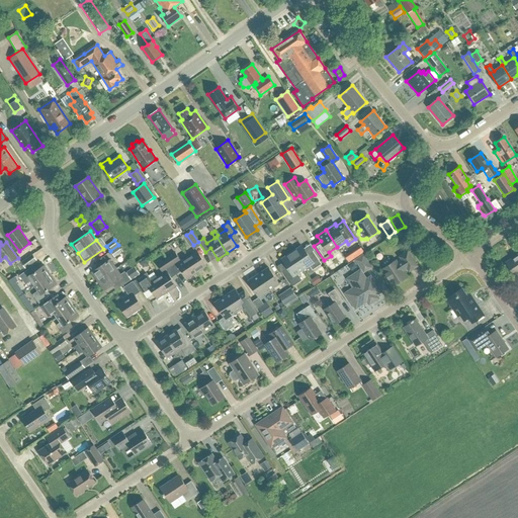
[(301,246),(291,252),(304,269),(309,266),(312,270),(322,264),(313,251),(314,251),(310,244),(304,248),(301,246)]
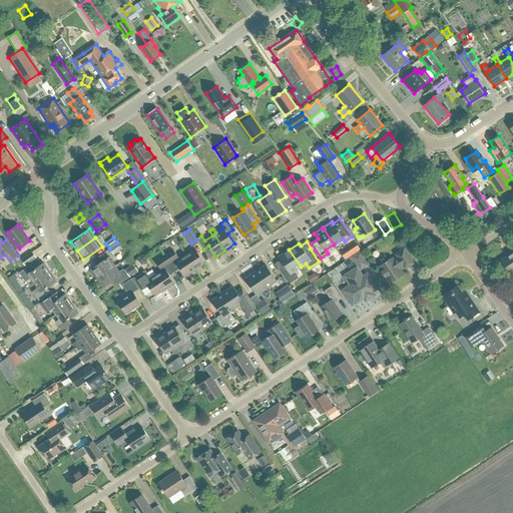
[(113,254),(121,248),(118,243),(109,249),(113,254)]
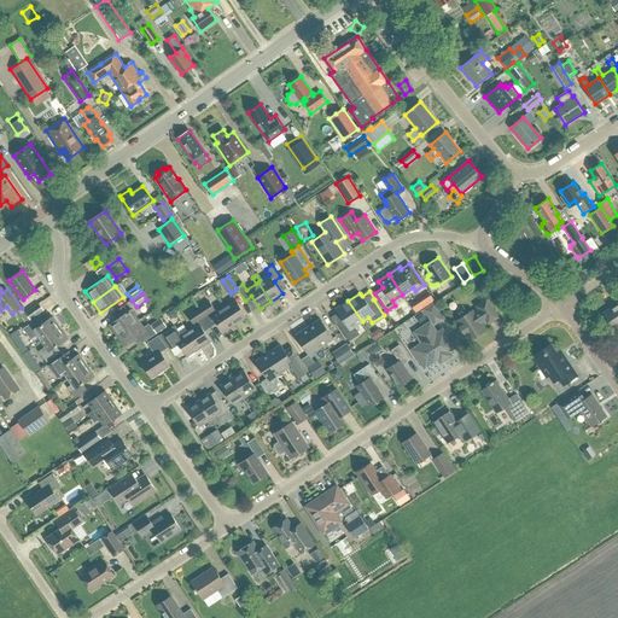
[(120,308),(124,314),(109,325),(117,336),(139,320),(132,309),(135,307),(130,299),(120,308)]
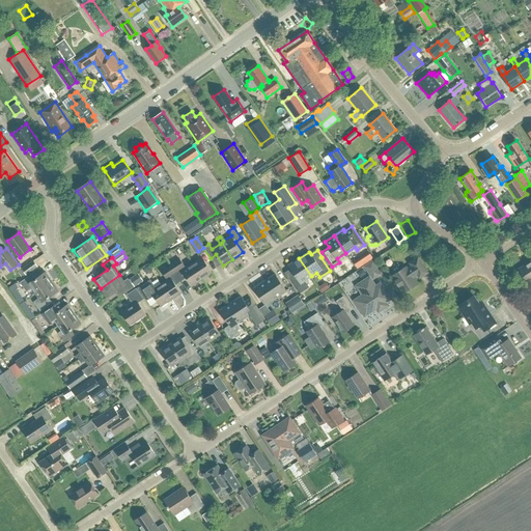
[(192,263),(202,279),(212,273),(202,257),(192,263)]
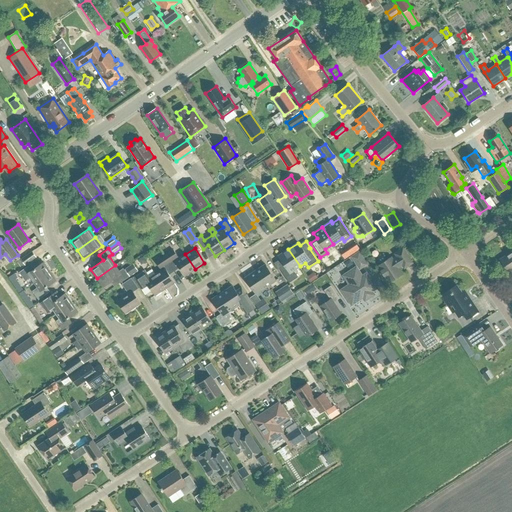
[(300,266),(288,249),(278,256),(284,265),(279,268),(289,283),(298,277),(293,270),(300,266)]
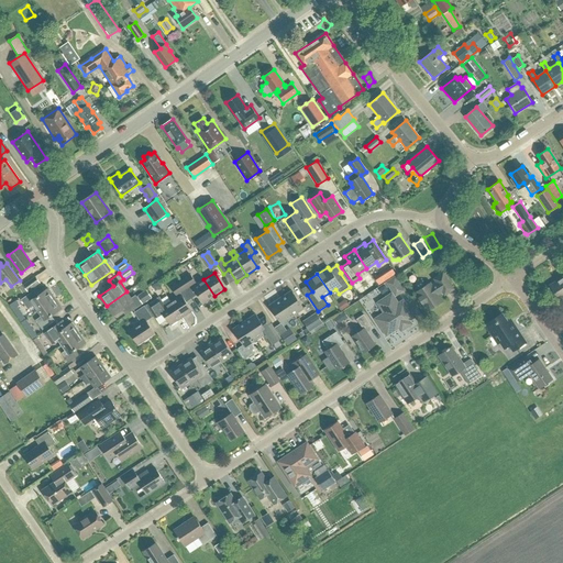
[(203,279),(197,284),(190,275),(180,280),(191,298),(198,294),(203,302),(214,296),(203,279)]
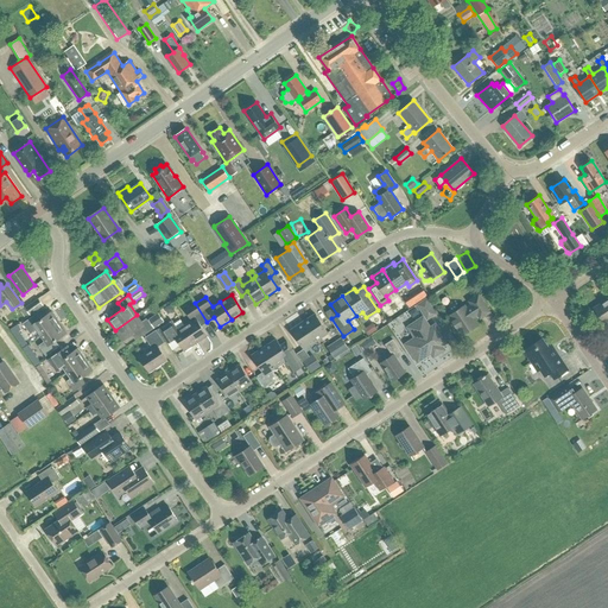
[(451,317),(463,334),(476,325),(472,318),(479,314),(481,317),(489,311),(480,297),(472,302),(474,305),(467,310),(464,308),(451,317)]
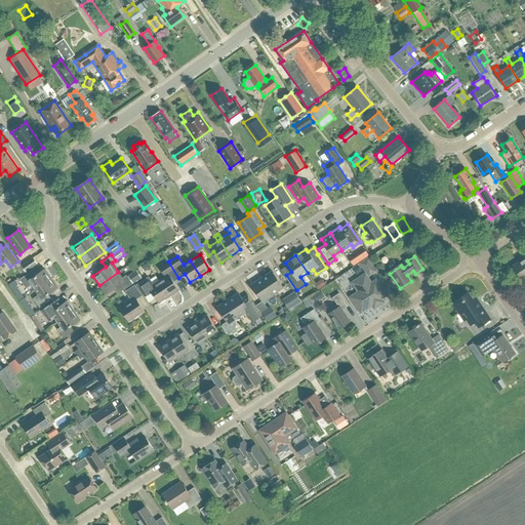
[(26,272),(37,264),(33,257),(22,266),(26,272)]
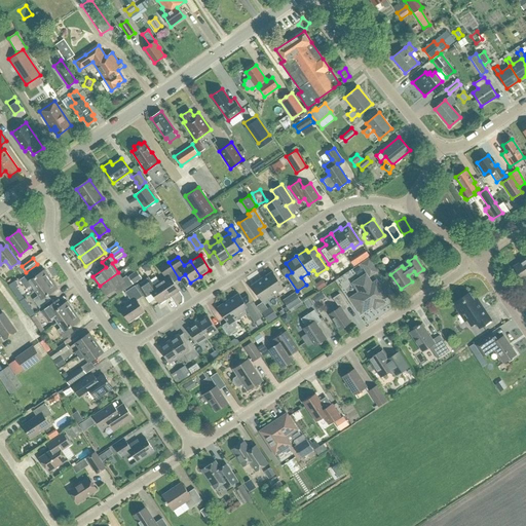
[(525,258),(514,267),(523,280),(525,277),(525,258)]
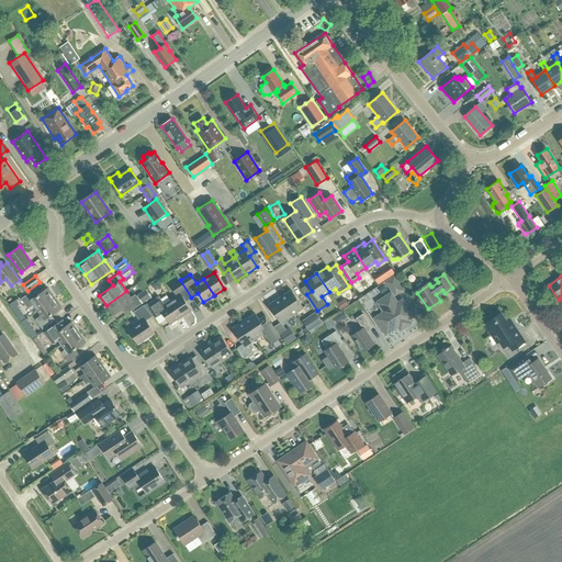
[(395,294),(402,290),(393,278),(386,282),(395,294)]
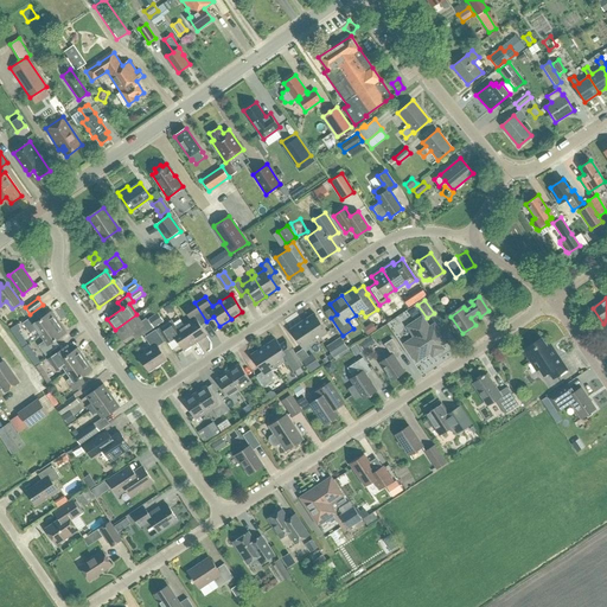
[(185,310),(191,320),(184,325),(196,343),(206,334),(200,325),(206,321),(195,302),(185,310)]
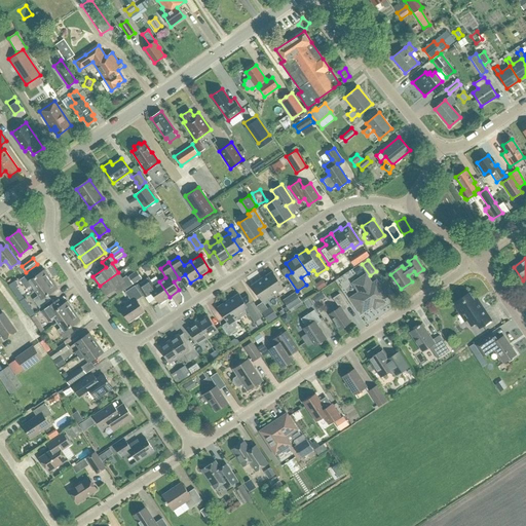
[(148,270),(151,268),(147,263),(142,266),(146,271),(148,270)]
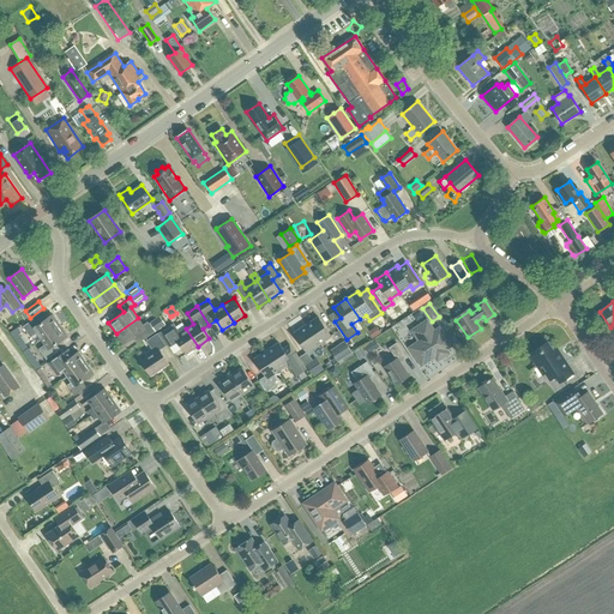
[(414,317),(417,321),(423,318),(420,312),(414,317)]
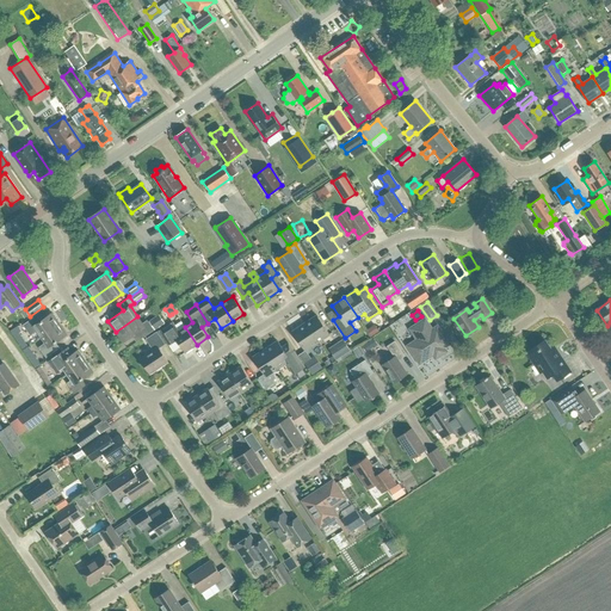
[(41,337),(60,323),(53,313),(41,321),(36,315),(23,325),(30,335),(36,331),(41,337)]
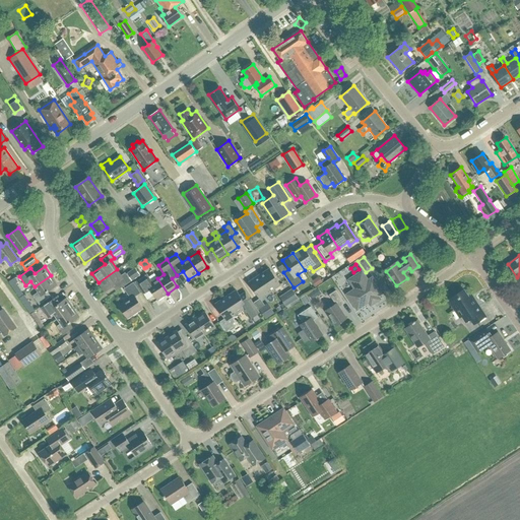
[(132,280),(140,274),(135,268),(127,273),(132,280)]
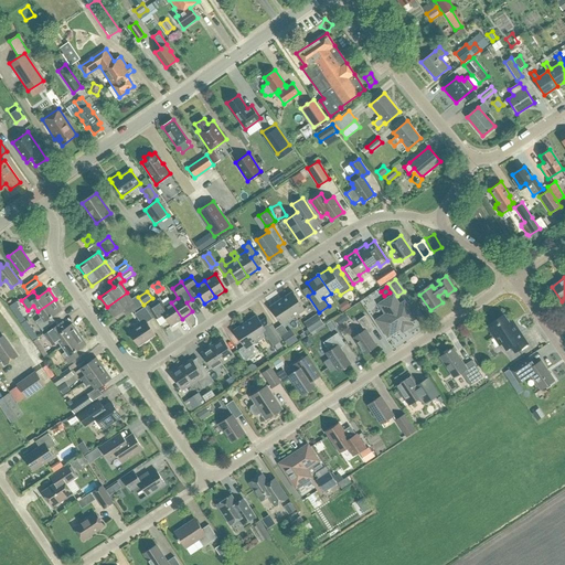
[(134,302),(127,292),(107,307),(114,317),(134,302)]
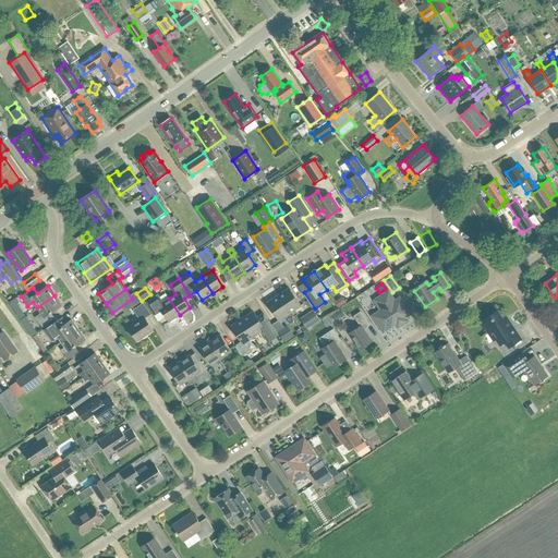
[(290,313),(301,305),(290,289),(278,295),(290,313)]
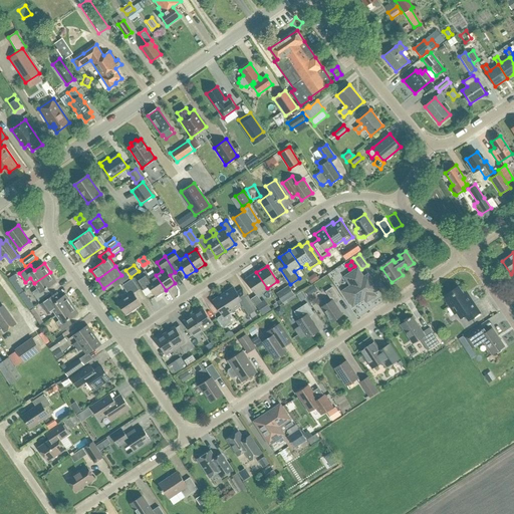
[(321,267),(318,275),(325,278),(328,270),(321,267)]
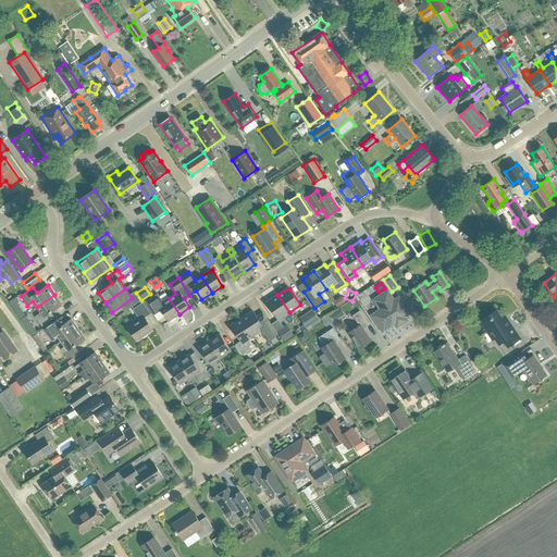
[(387,292),(376,298),(383,308),(372,316),(383,331),(409,313),(398,298),(394,301),(387,292)]
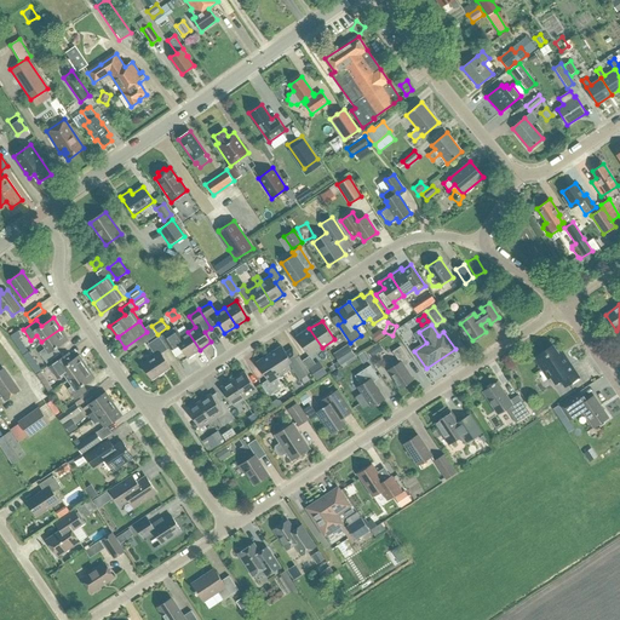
[(200,350),(188,332),(184,327),(178,332),(174,327),(164,334),(173,349),(179,344),(188,357),(200,350)]
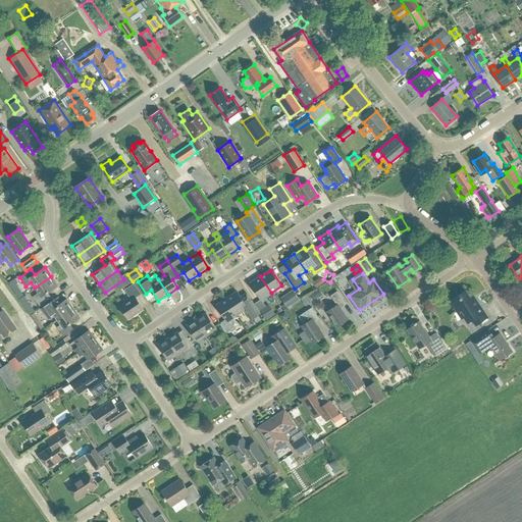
[(35,288),(38,293),(32,297),(39,306),(51,298),(47,293),(57,285),(51,276),(35,288)]
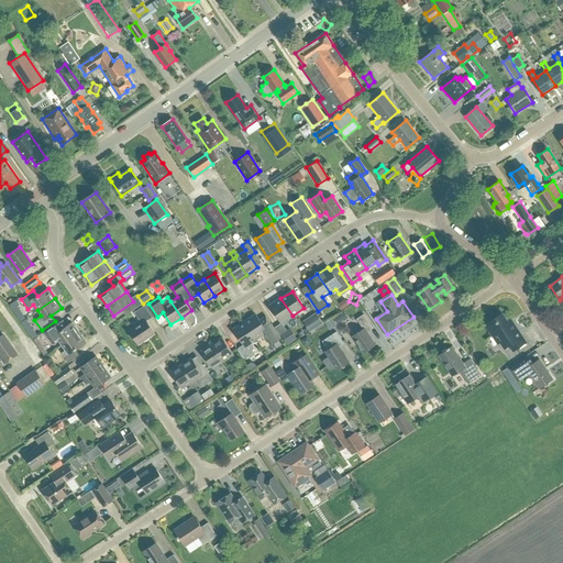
[(293,316),(280,298),(269,306),(280,323),(293,316)]
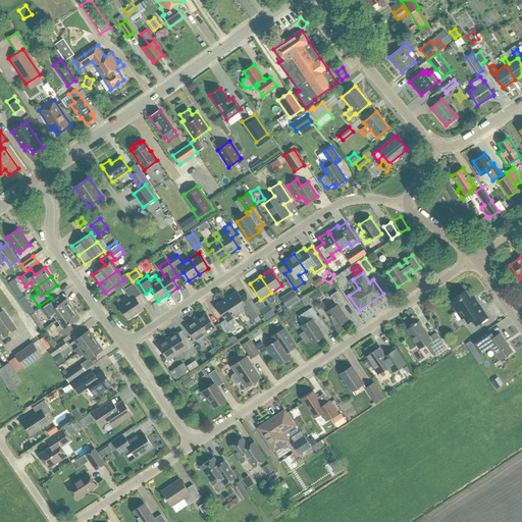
[(131,299),(119,307),(128,319),(144,309),(136,298),(141,294),(134,283),(124,290),(131,299)]
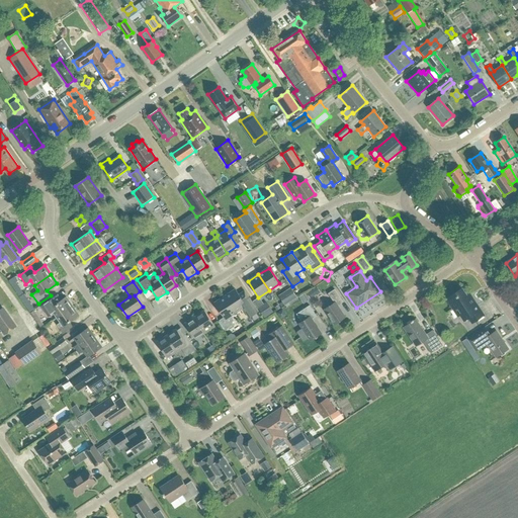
[(296,297),(291,288),(279,296),(285,305),(296,297)]
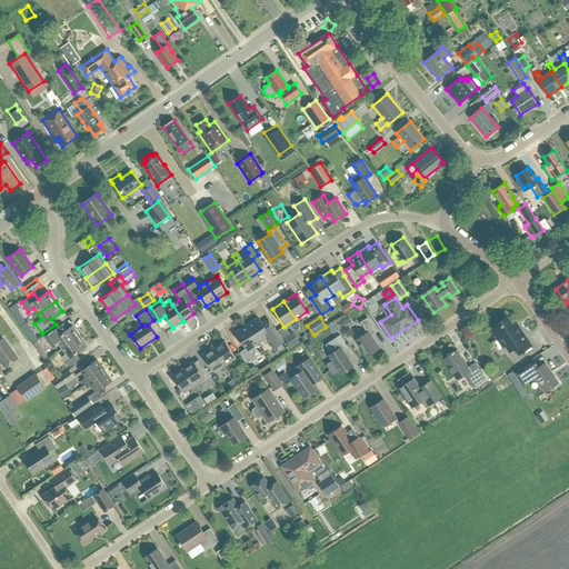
[(518,355),(531,346),(516,322),(512,325),(507,317),(490,328),(502,347),(506,346),(509,351),(515,348),(518,355)]
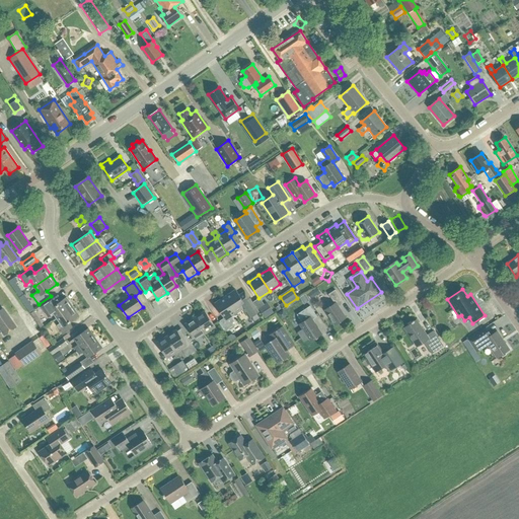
[(236,290),(225,297),(236,312),(241,309),(247,318),(257,312),(243,291),(238,294),(236,290)]
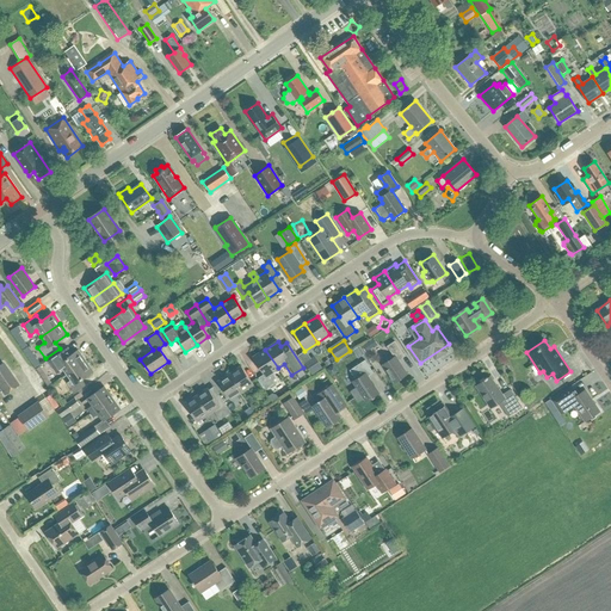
[(395,341),(387,346),(394,357),(382,365),(394,383),(407,374),(399,360),(405,356),(395,341)]
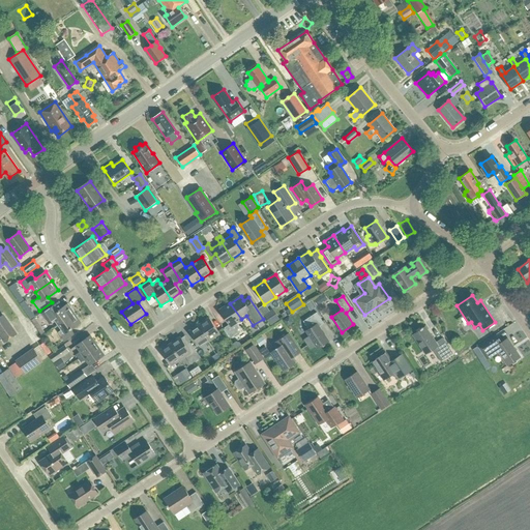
[(314,301),(318,306),(323,303),(319,298),(314,301)]
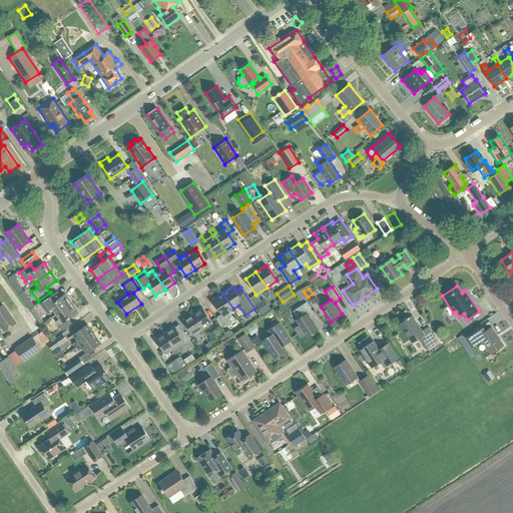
[(52,309),(56,314),(72,303),(66,294),(61,298),(57,293),(41,304),(47,313),(52,309)]
